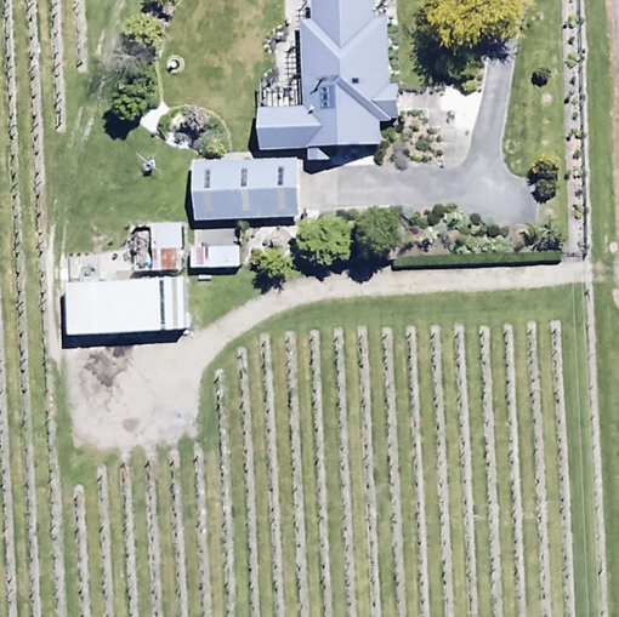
[(388,83),(386,17),(374,16),(373,0),(310,0),(311,20),(299,20),(302,103),(255,106),(257,149),(306,148),(306,160),(330,160),(330,146),(379,143),(378,119),(397,119),(396,83),(388,83)]
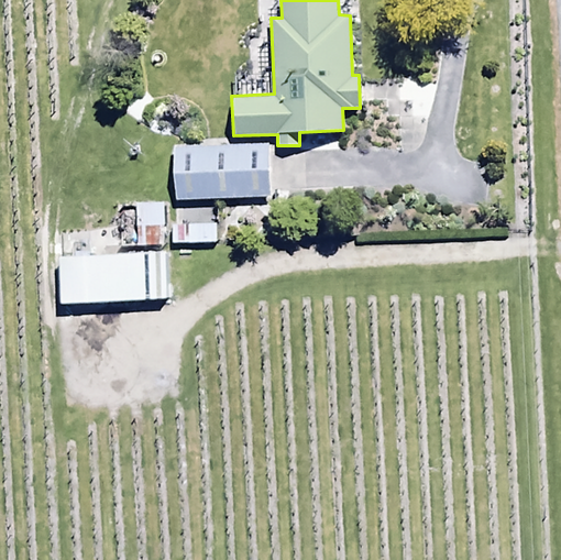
[(202,144),(174,144),(173,198),(270,198),(270,144),(224,144),(224,138),(202,138),(202,144)]
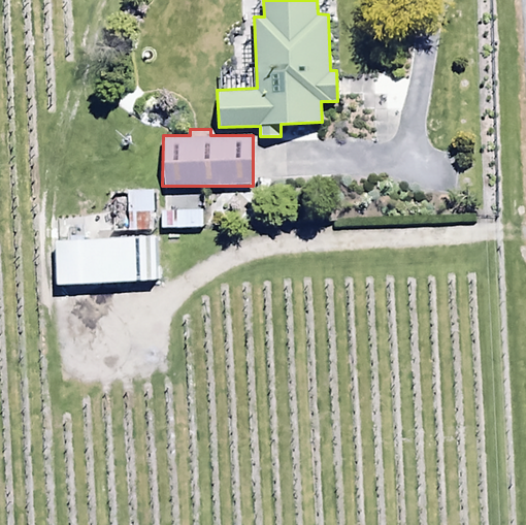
[(109,230),(154,229),(153,188),(128,188),(128,198),(120,198),(121,207),(109,208),(109,230)]
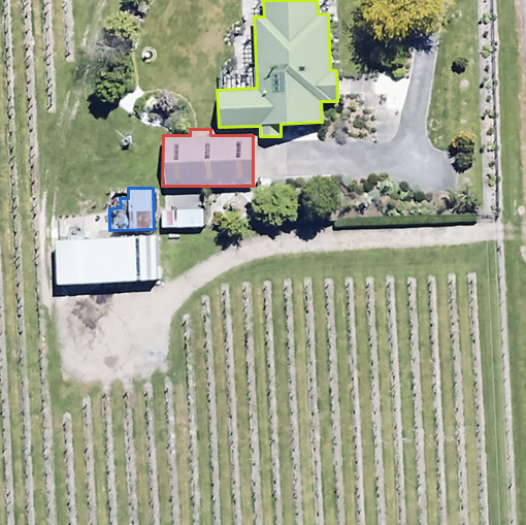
[(203,226),(202,208),(161,209),(162,228),(203,226)]
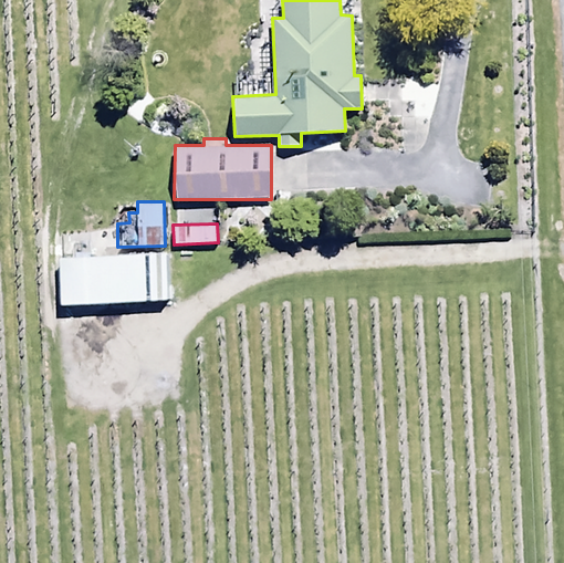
[(61,257),(61,305),(66,305),(66,309),(85,309),(85,303),(170,302),(169,256),(61,257)]
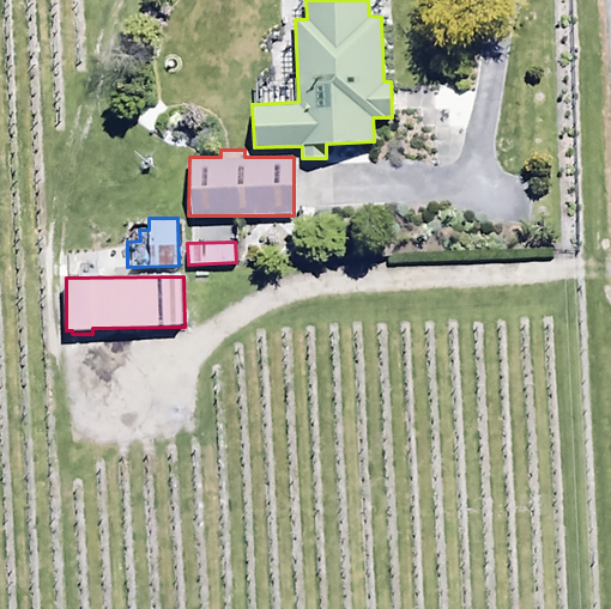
All buildings are outlined.
